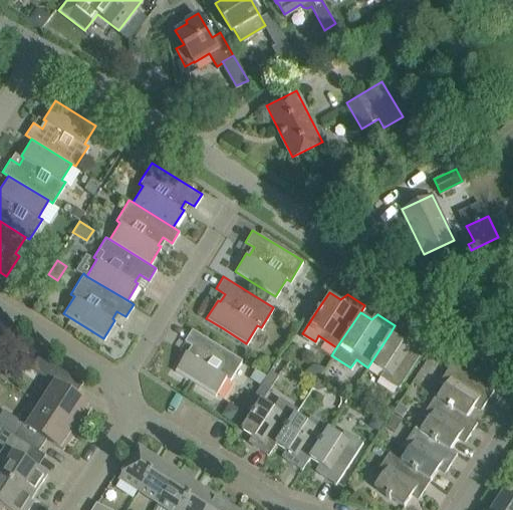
[(215,395),(225,377),(225,376),(229,379),(242,358),(209,338),(192,327),(184,339),(193,345),(189,352),(186,351),(175,369),(215,395)]
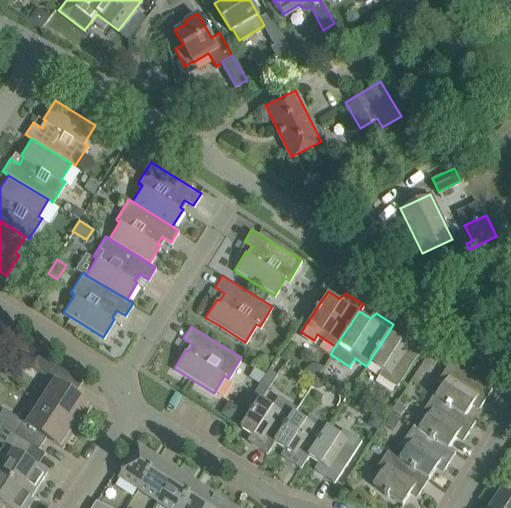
[(389,331),(370,360),(381,368),(378,373),(396,385),(413,360),(423,344),(406,333),(400,338),(389,331)]
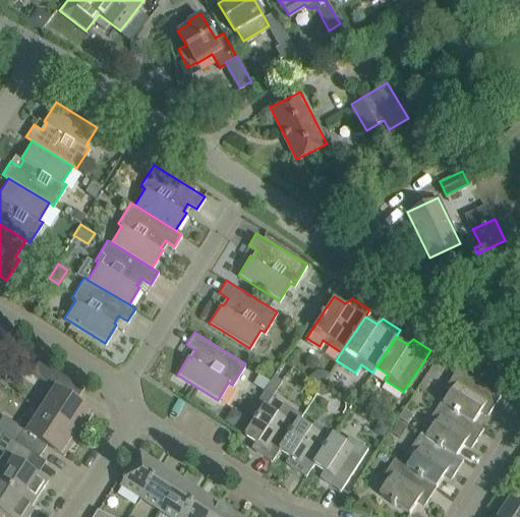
[(59,371),(39,358),(31,371),(51,385),(59,371)]
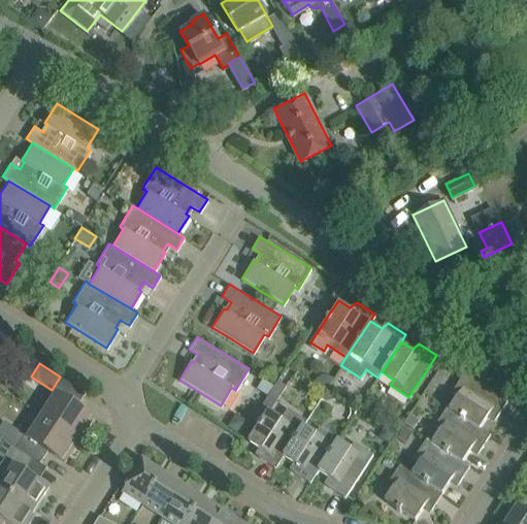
[(457,394),(449,406),(480,427),(487,416),(495,418),(506,400),(463,371),(451,391),(457,394)]
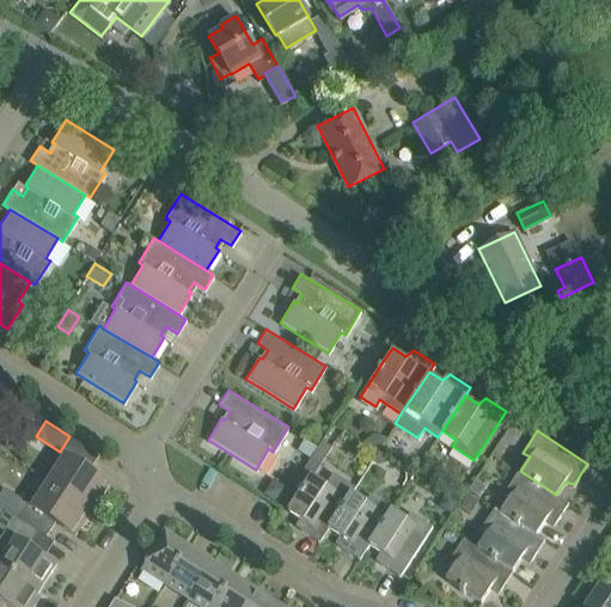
[(48,479),(91,507),(108,480),(65,453),(48,479)]
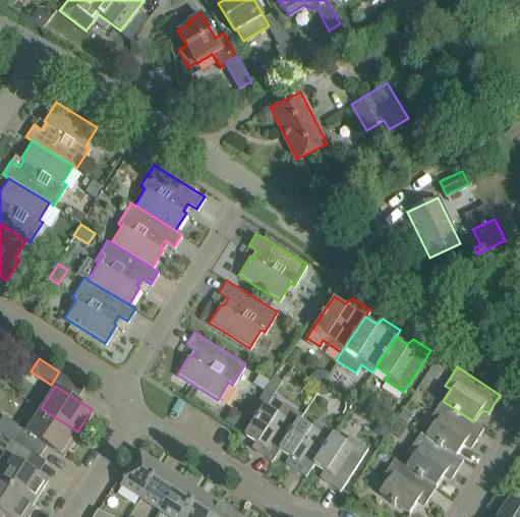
[(483,427),(473,421),(443,401),(441,400),(428,418),(434,422),(426,434),(456,454),(463,443),(472,445),(483,427)]
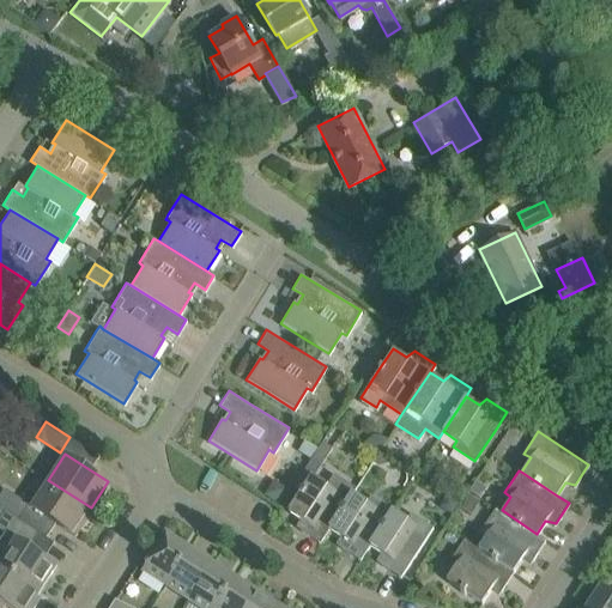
[(320,541),(328,527),(352,492),(355,487),(333,472),(326,484),(310,474),(288,509),(301,518),(300,528),(320,541)]
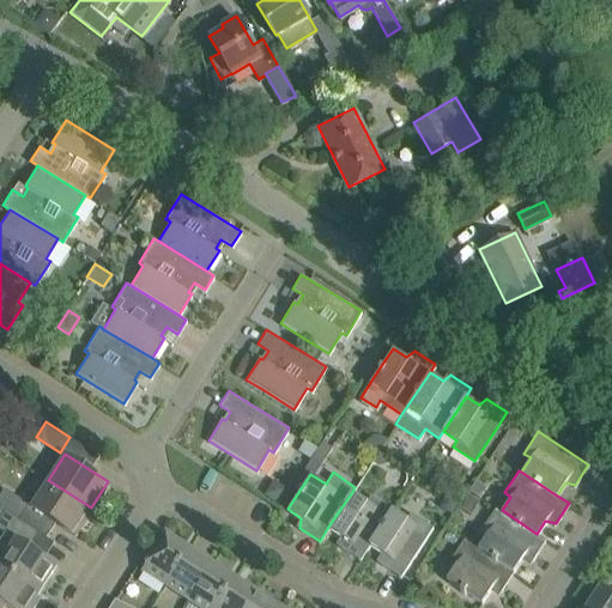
[(476,478),(470,488),(479,496),(486,485),(476,478)]
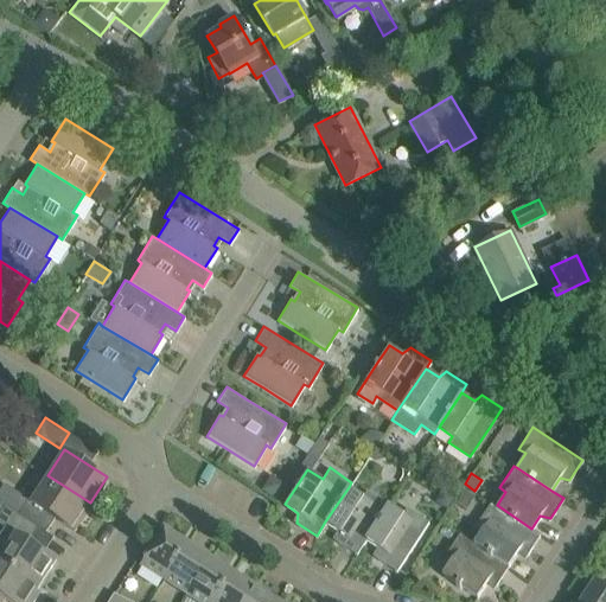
[(90,503),(48,475),(31,501),(74,529),(90,503)]
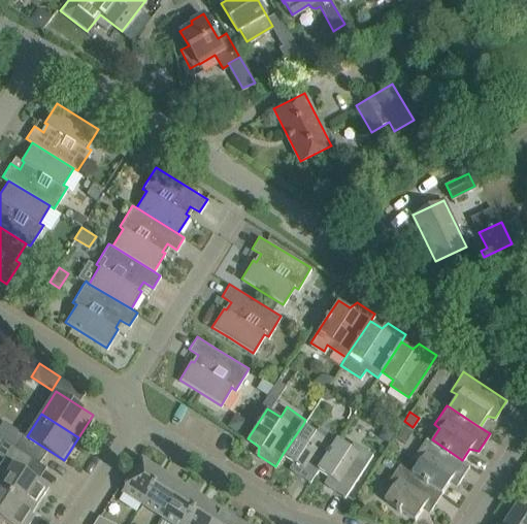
[(24,432),(3,419),(0,423),(0,435),(4,438),(15,446),(24,432)]
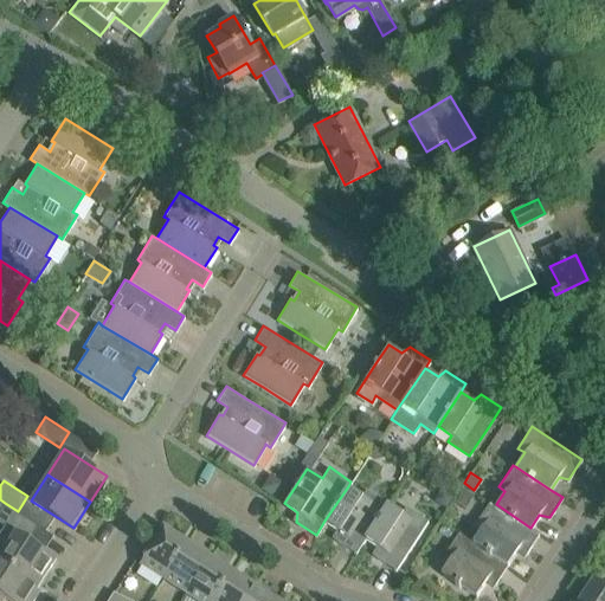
[(348,486),(324,521),(338,529),(335,538),(355,553),(365,538),(387,503),(366,489),(361,495),(348,486)]
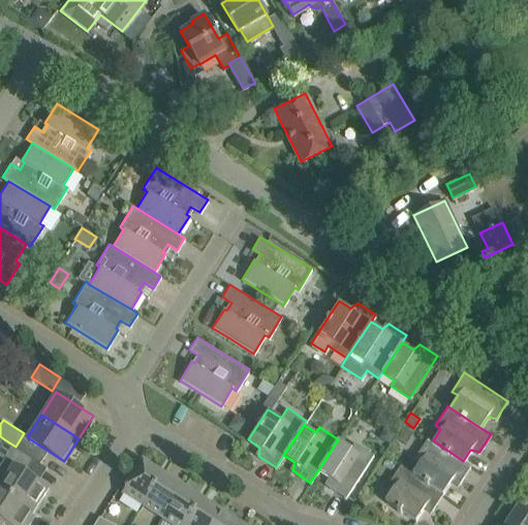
[(463,461),(433,440),(427,437),(414,456),(421,460),(412,472),(443,492),(451,481),(459,483),(470,465),(463,461)]
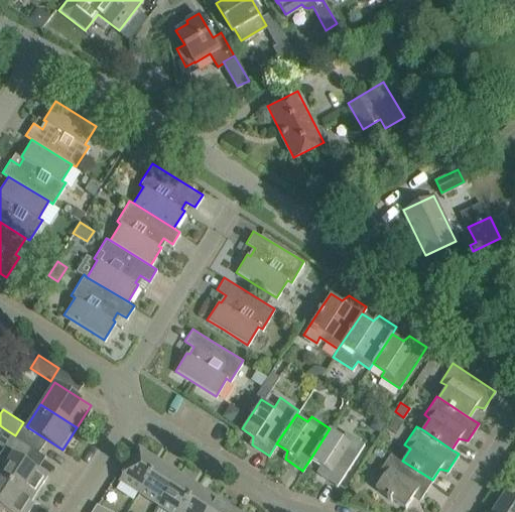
[(0,474),(32,495),(46,474),(23,458),(31,445),(15,435),(4,428),(0,434),(0,444),(3,446),(0,452),(0,474)]
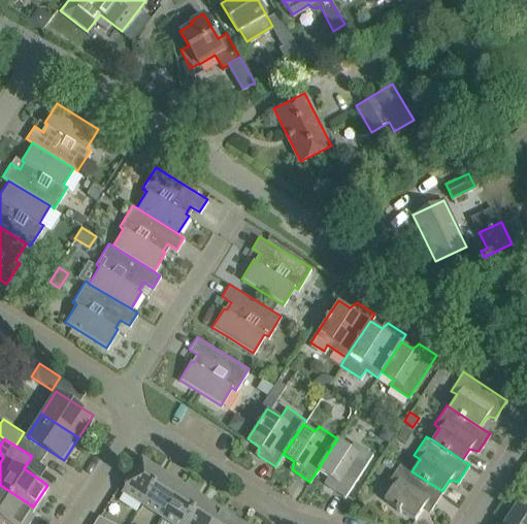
[(344,496),(356,479),(372,453),(354,440),(350,447),(337,438),(318,469),(329,477),(327,485),(344,496)]
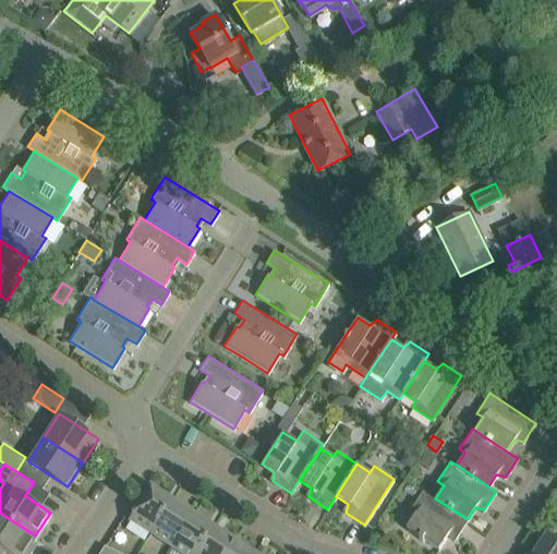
[(129,518),(150,531),(171,498),(150,484),(129,518)]
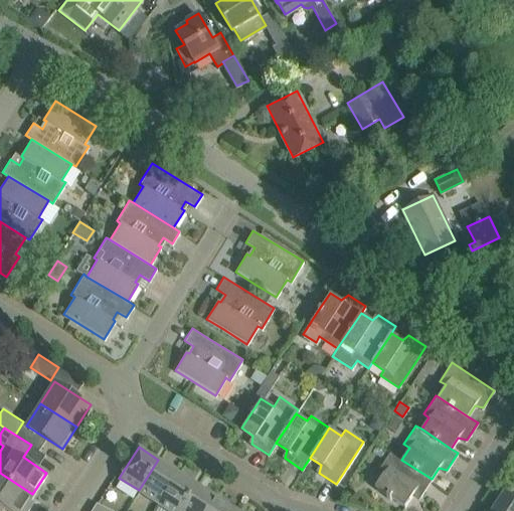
[(419,496),(432,479),(401,460),(389,452),(377,470),(382,474),(374,486),(404,506),(411,494),(419,496)]
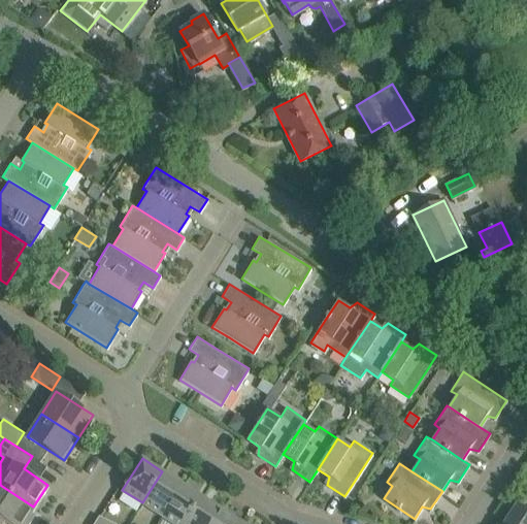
[(182,484),(162,471),(142,502),(162,516),(182,484)]
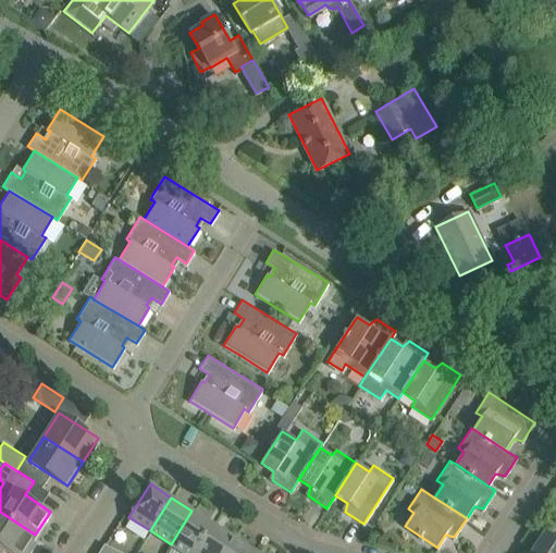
[(192,511),(171,544),(184,552),(194,552),(212,525),(192,511)]
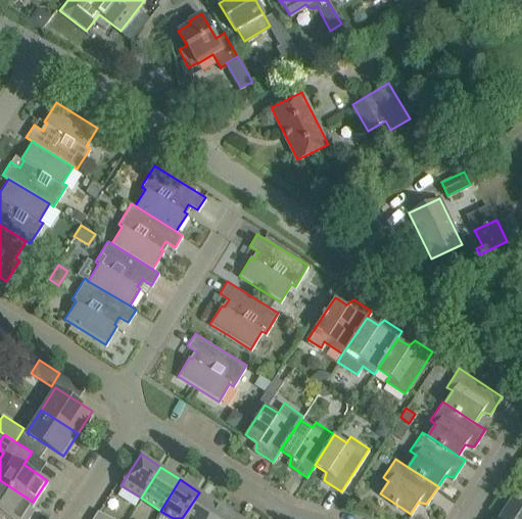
[(0,512),(10,518),(21,518),(33,502),(0,480),(0,512)]
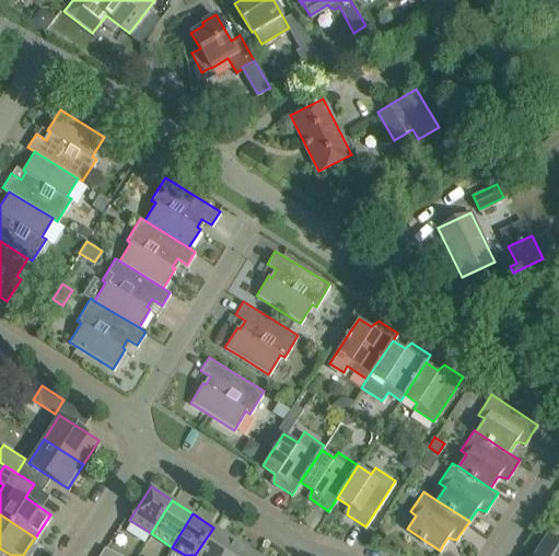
[(224,555),(234,541),(213,528),(195,555),(224,555)]
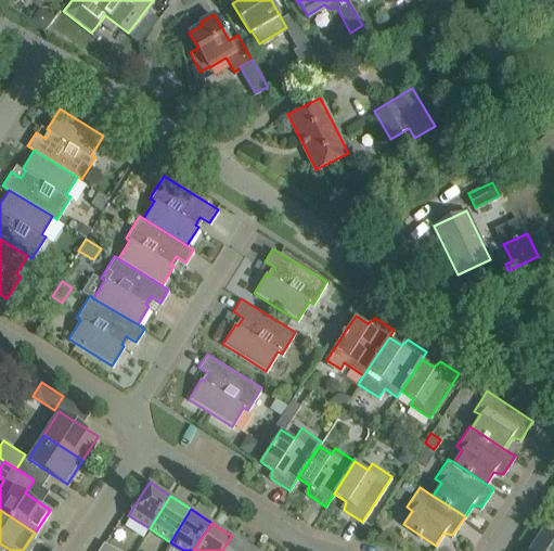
[(553,550),(553,538),(542,530),(528,550),(553,550)]
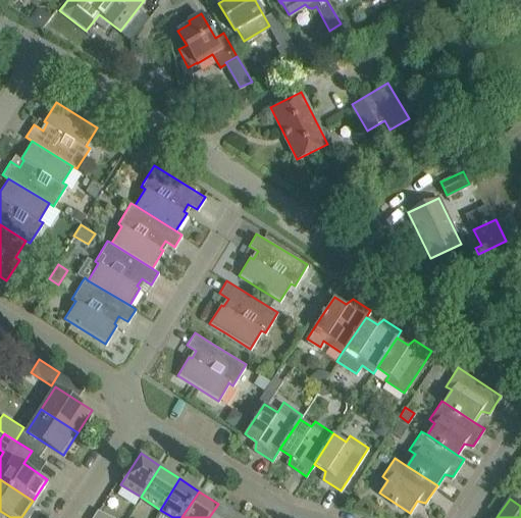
[(237,517),(238,516),(218,504),(209,517),(237,517)]
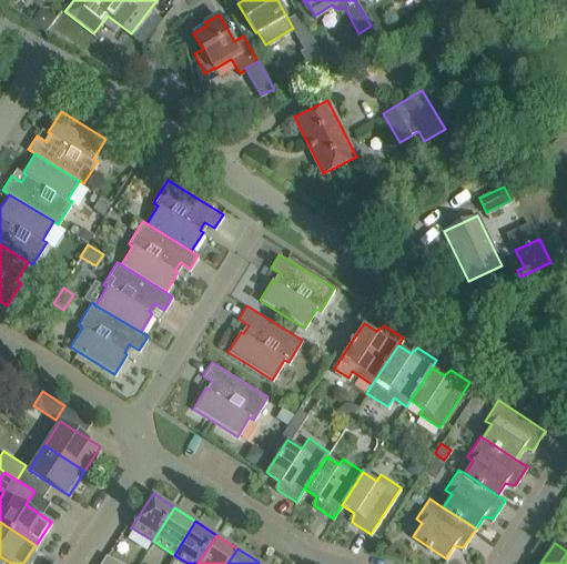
[(99,563),(123,563),(124,563),(105,554),(99,563)]
